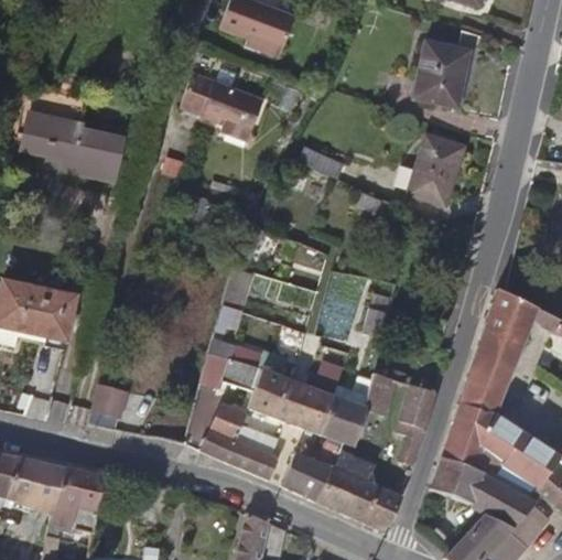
[(279,47),(291,15),(248,0),(225,0),(216,25),(279,47)]
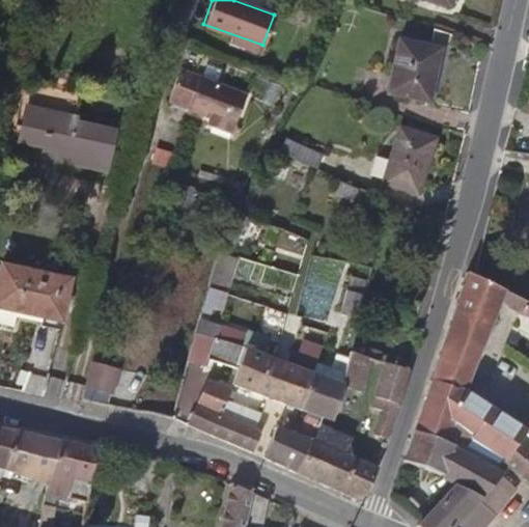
[(429,96),(444,39),(421,33),(419,38),(402,34),(388,85),(429,96)]
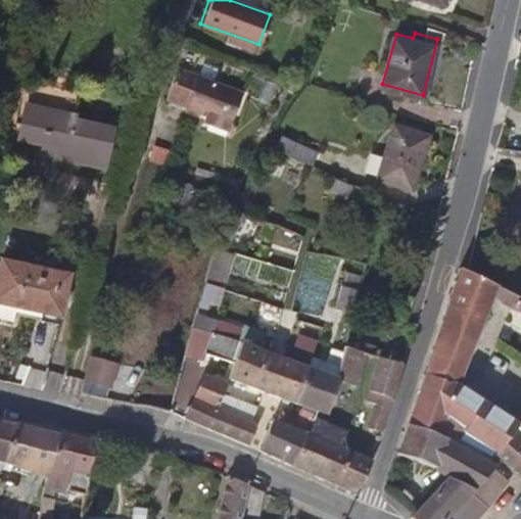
[(174,67),(166,103),(230,125),(242,92),(174,67)]
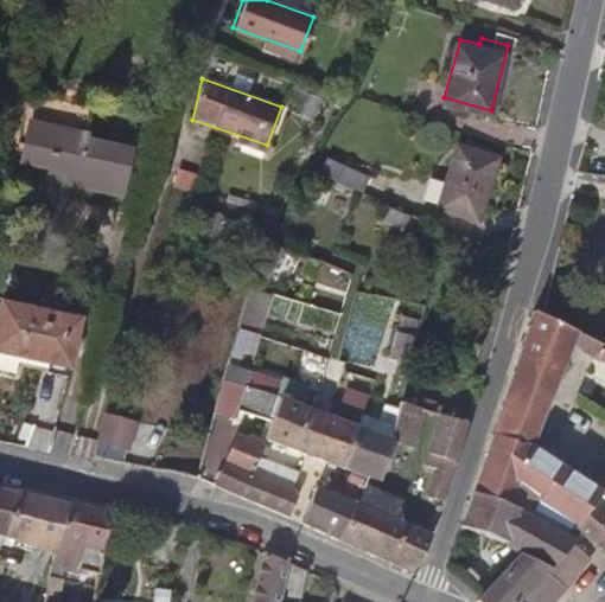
[(120,197),(131,153),(88,142),(88,138),(32,125),(24,162),(67,174),(64,186),(120,197)]
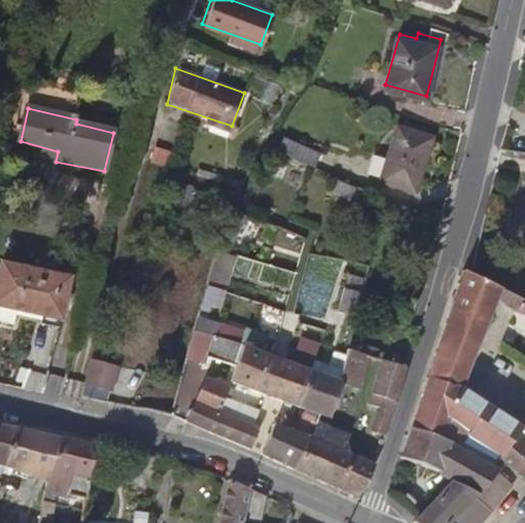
[(419,192),(431,134),(395,126),(383,183),(419,192)]
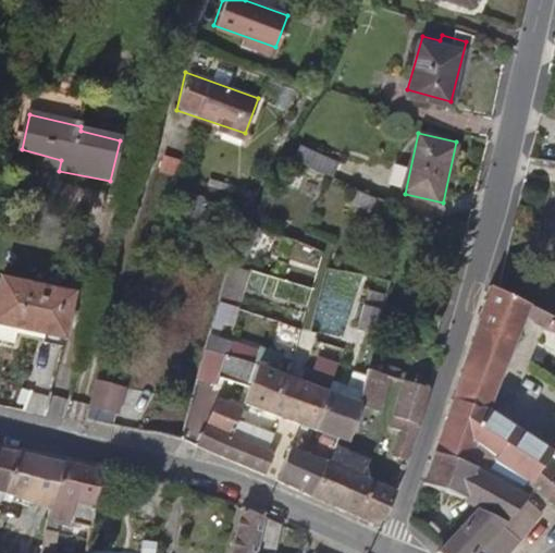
[(295,159),(334,174),(341,159),(300,143),(295,159)]
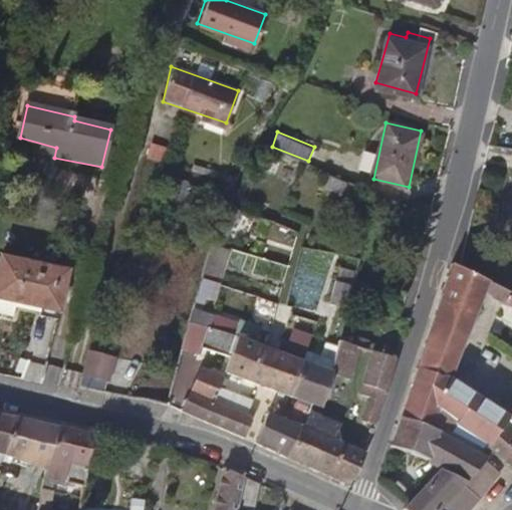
[(170,159),(172,143),(151,140),(149,156),(170,159)]
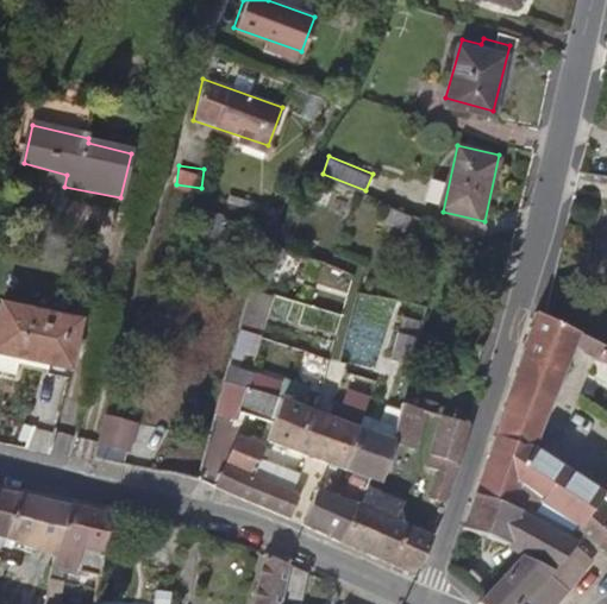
[(263,199),(252,220),(271,230),(282,207),(263,199)]
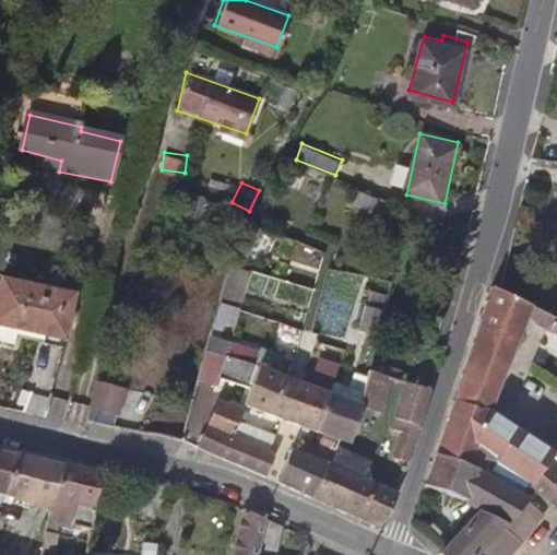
[(356,189),(353,202),(378,209),(382,197),(356,189)]
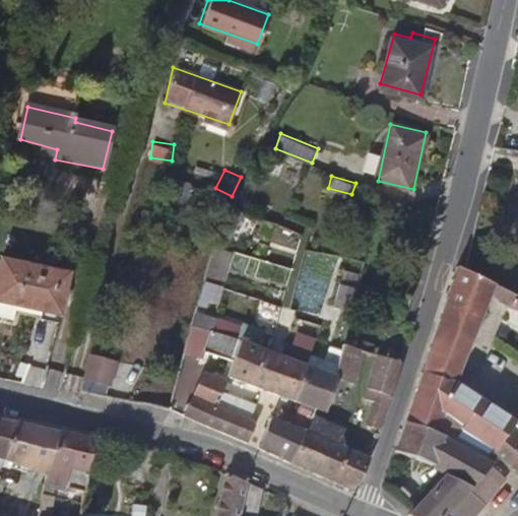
[(228,277),(235,249),(215,245),(208,273),(228,277)]
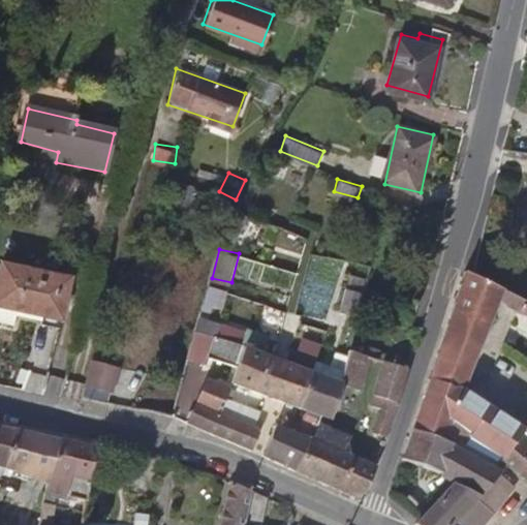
[(42,323),(61,328),(71,279),(3,264),(0,277),(0,307),(43,316),(42,323)]
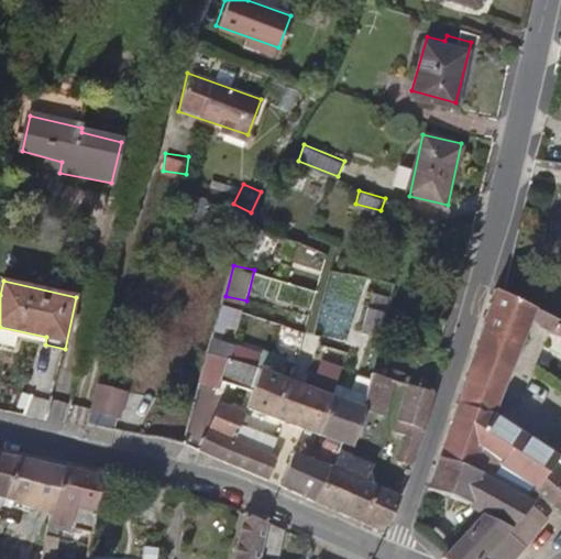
[(497,287),(477,348),(516,362),(534,318),(537,307),(497,287)]
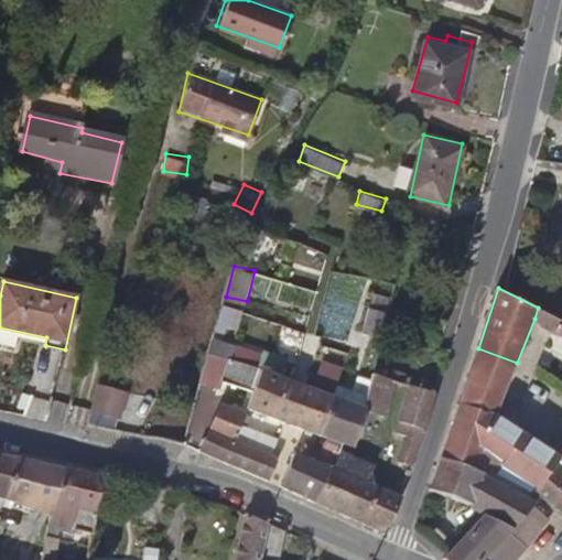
[(223,302),(216,327),(237,333),(245,309),(223,302)]
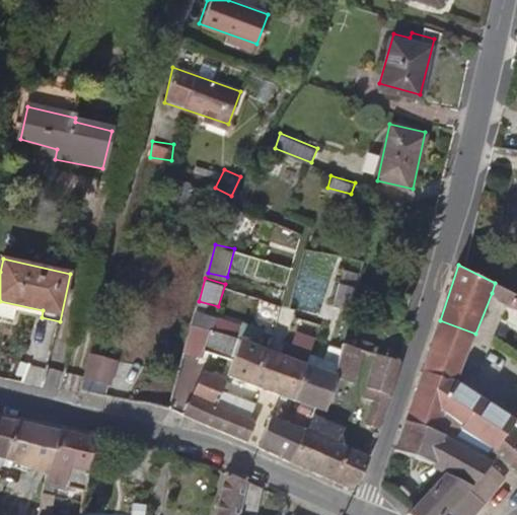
[(516,293),(495,283),(492,293),(498,296),(497,302),(509,307),(511,305),(516,307),(516,293)]
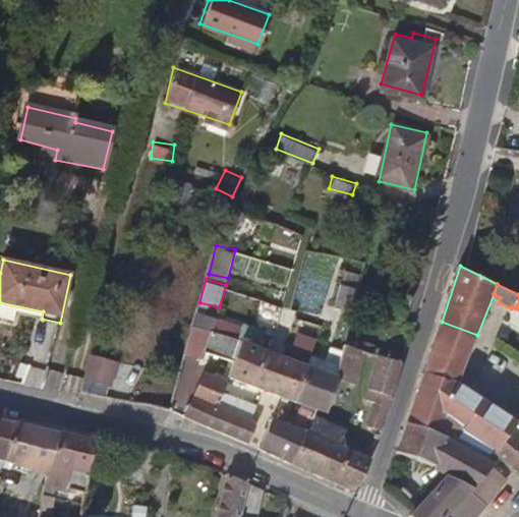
[(352,311),(355,288),(338,286),(336,309),(352,311)]
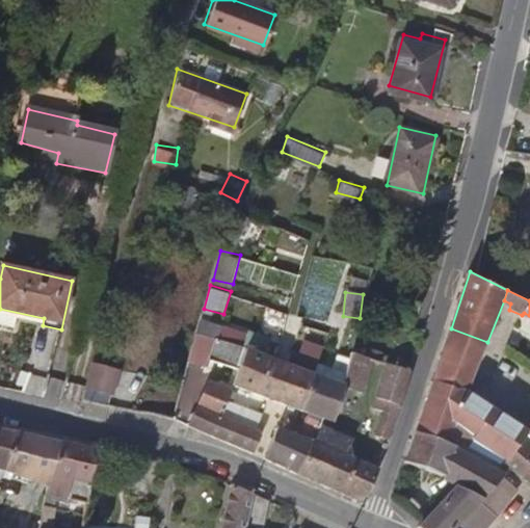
[(451,328),(416,432),(451,444),(458,423),(476,432),(473,439),(498,454),(489,464),(501,471),(506,463),(529,432),(467,390),(487,342),(451,328)]
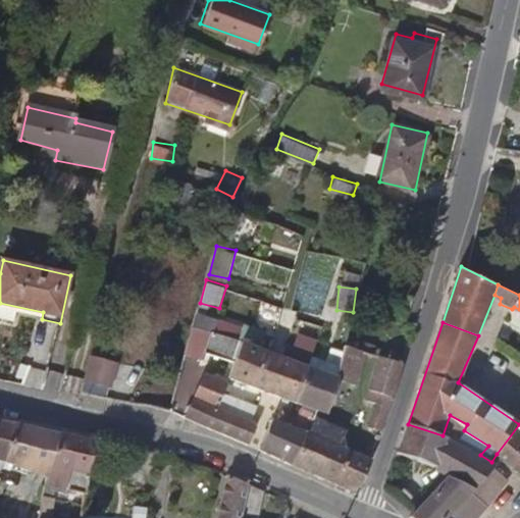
[(212,333),(194,326),(187,353),(203,358),(212,333)]
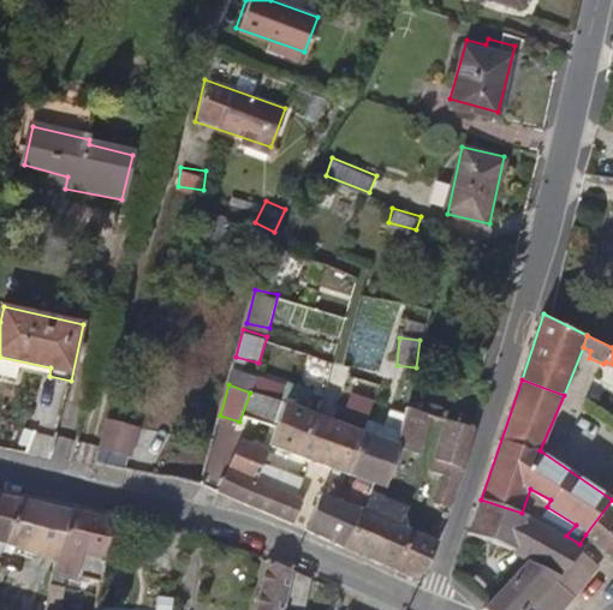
[(408,406),(450,420),(454,402),(412,388),(408,406)]
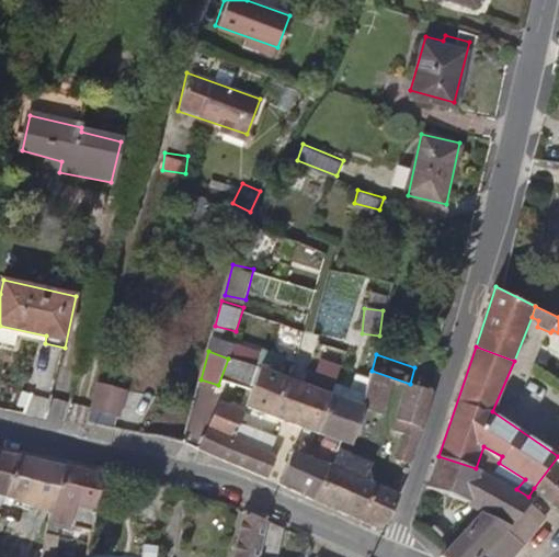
[(318,431),(332,396),(310,388),(314,376),(304,373),(299,384),(260,370),(251,394),(247,406),(282,418),(318,431)]
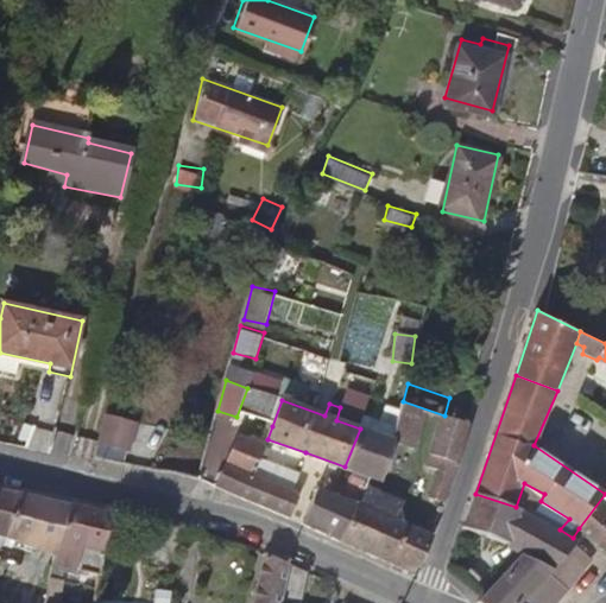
[(431,495),(446,500),(468,424),(444,416),(403,401),(393,442),(423,451),(443,458),(434,487),(431,495)]
